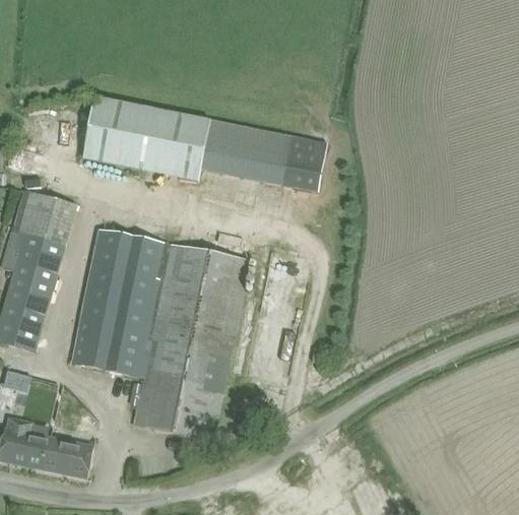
[(94,95),(82,155),(198,179),(200,168),(317,191),(327,142),(94,95)]
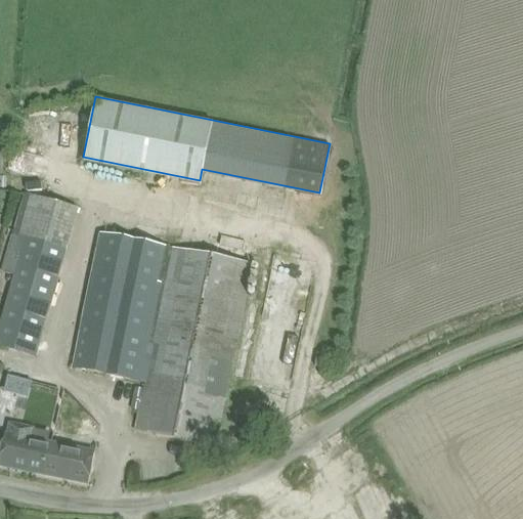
[(0,342),(36,352),(55,283),(62,262),(78,205),(24,189),(12,229),(1,267),(11,270),(0,309),(0,342)]
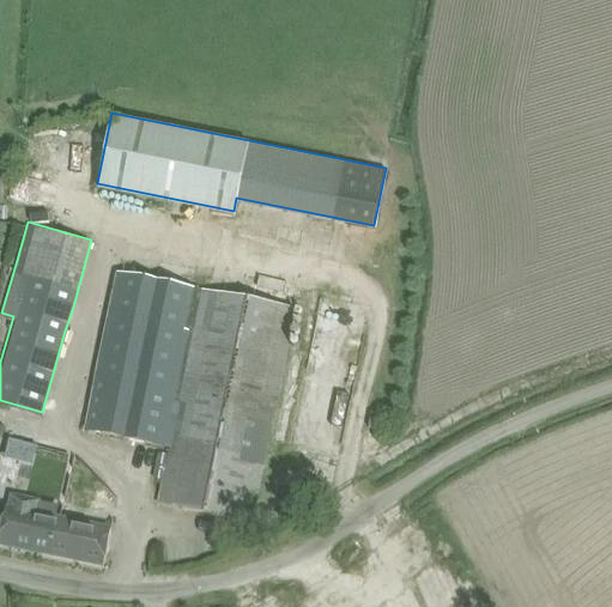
[(116,267),(83,425),(158,439),(170,442),(168,451),(163,477),(158,499),(250,519),(255,495),(294,304),(116,267)]
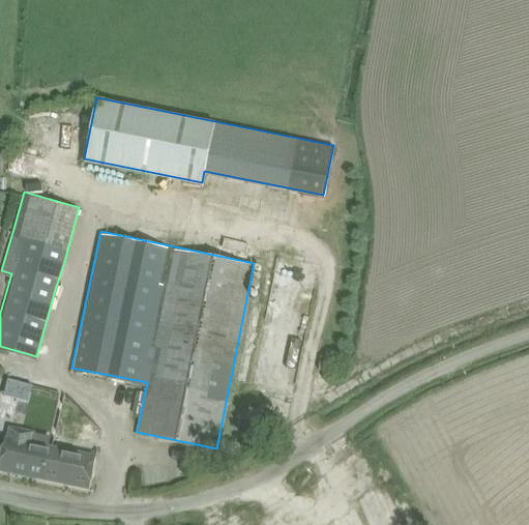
[(9,425),(0,468),(42,477),(50,445),(31,441),(33,429),(9,425)]
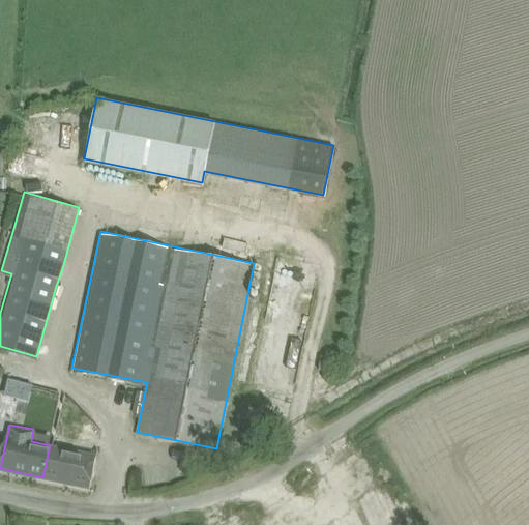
[(50,445),(42,477),(88,487),(95,454),(75,449),(50,445)]
